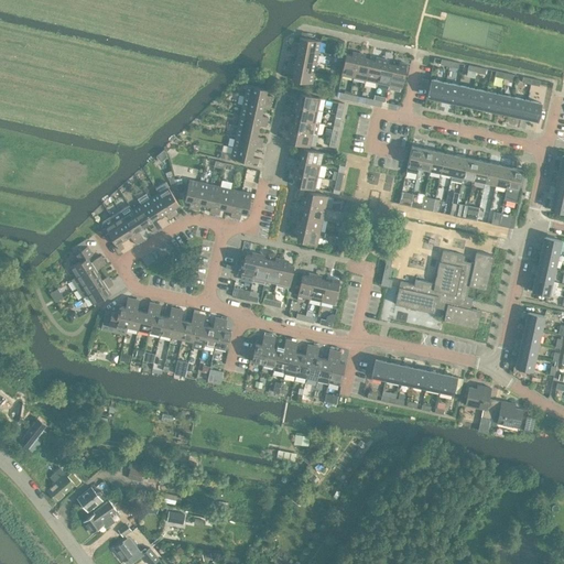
[(292,42),(291,46),(318,52),(320,41),(300,36),(299,43),(292,42)]
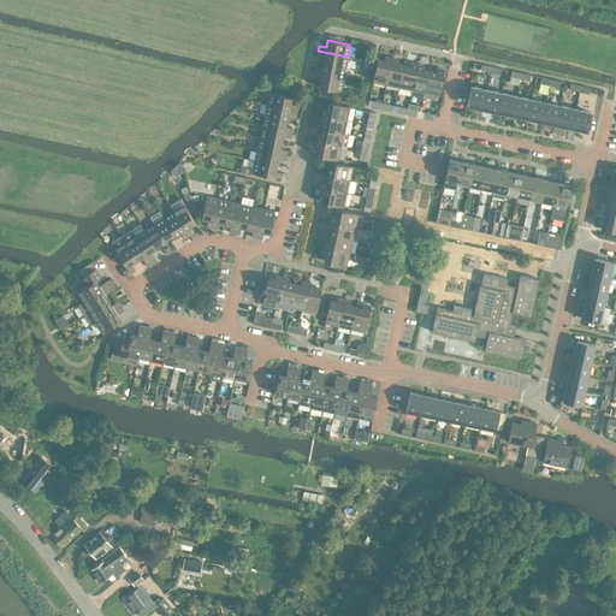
[(324,58),(323,63),(345,67),(348,57),(318,51),(317,55),(324,58)]
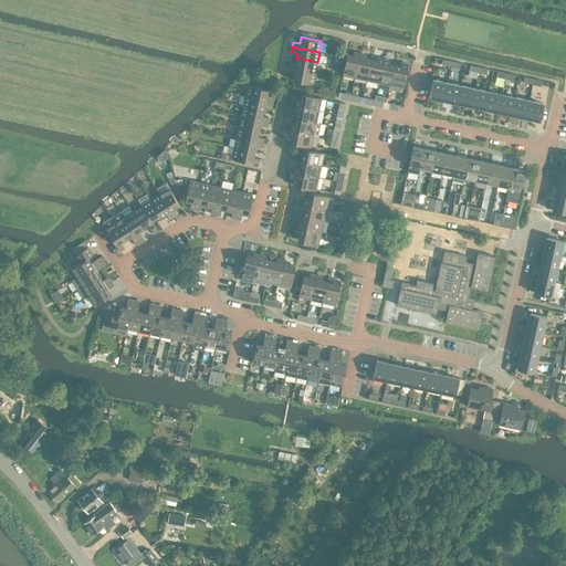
[(347,53),(343,74),(355,76),(359,53),(354,52),(354,54),(347,53)]
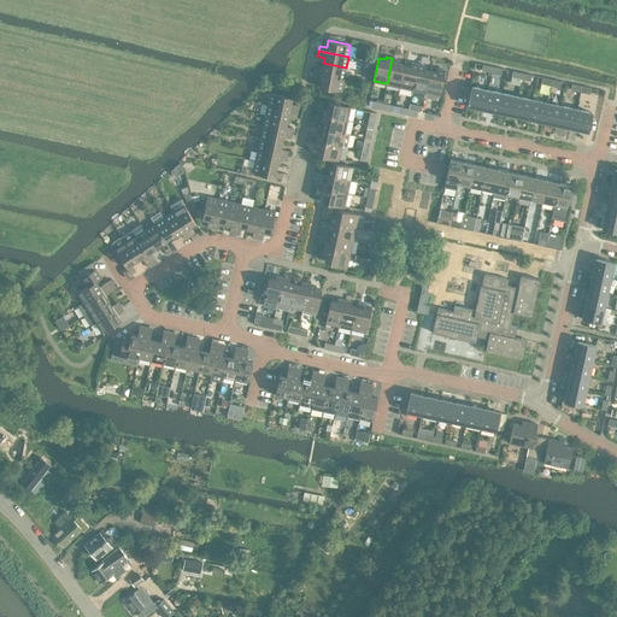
[(387,83),(386,87),(399,90),(400,86),(405,64),(398,63),(399,59),(392,58),(387,83)]
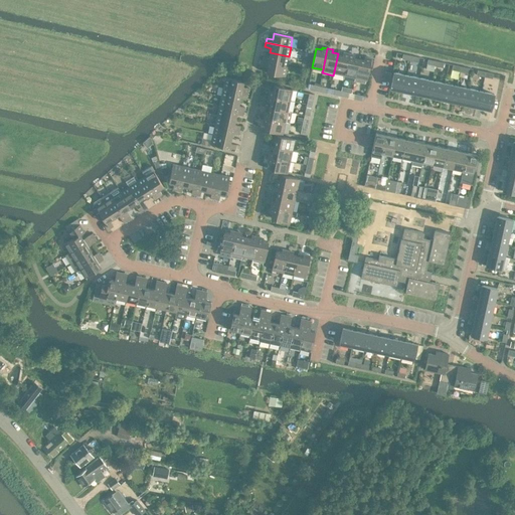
[(263,56),(262,61),(287,66),(289,56),(270,52),(269,58),(263,56)]
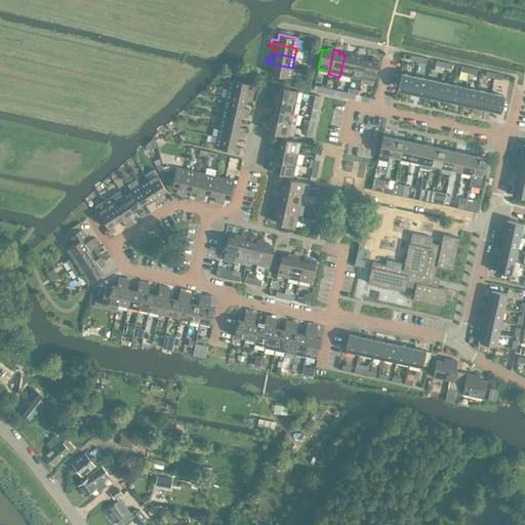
[(345,54),(340,73),(352,76),(356,54),(350,53),(350,55),(345,54)]
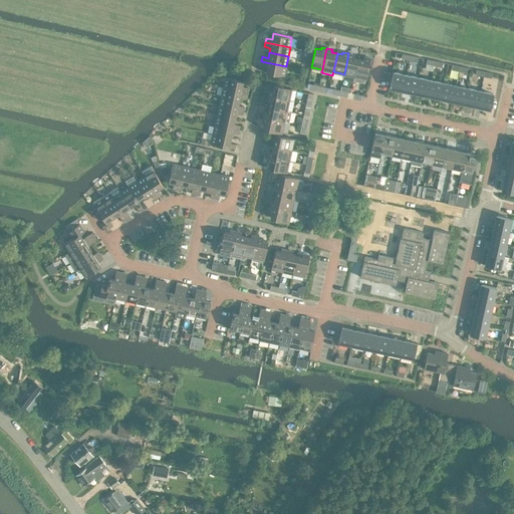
[(348,53),(344,74),(354,76),(358,58),(352,56),(353,54),(348,53)]
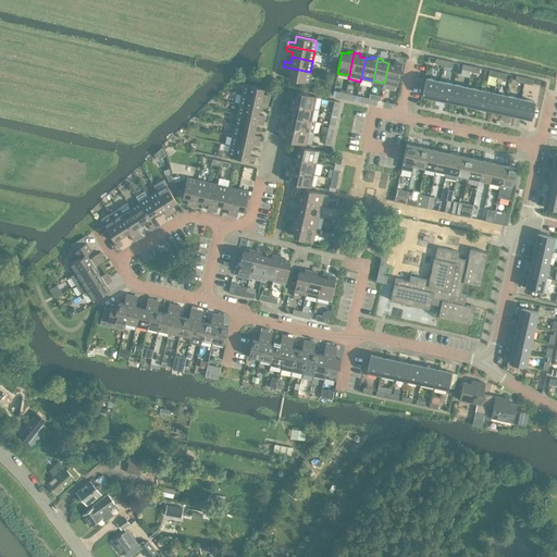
[(437,67),(443,69),(445,60),(435,58),(434,62),(438,63),(437,67)]
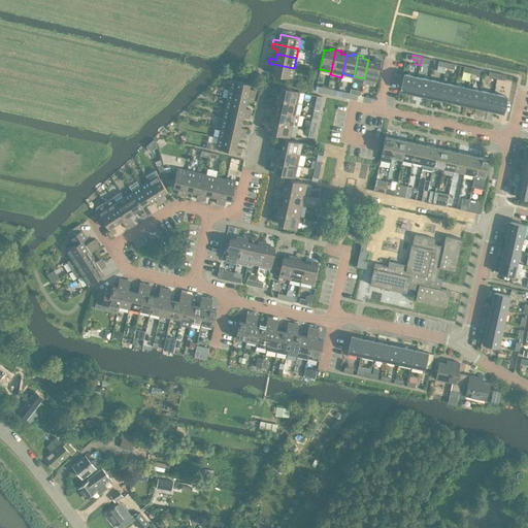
[(422,57),(420,65),(419,66),(424,67),(425,62),(428,63),(429,58),(422,57)]
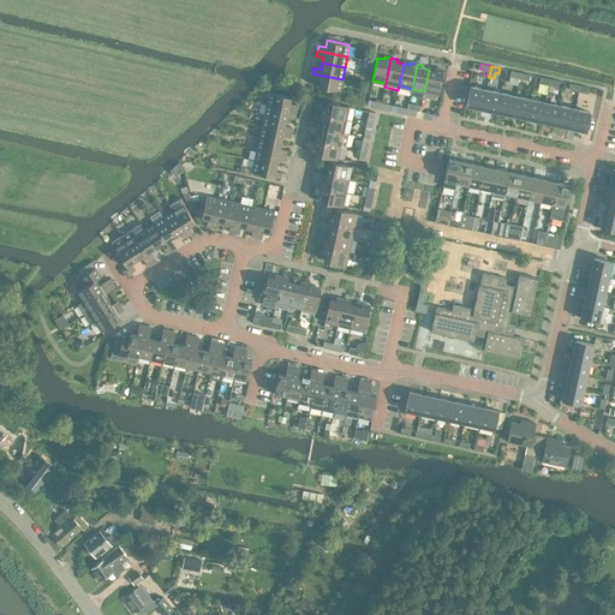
[(429,70),(424,91),(437,94),(442,70),(436,69),(436,71),(429,70)]
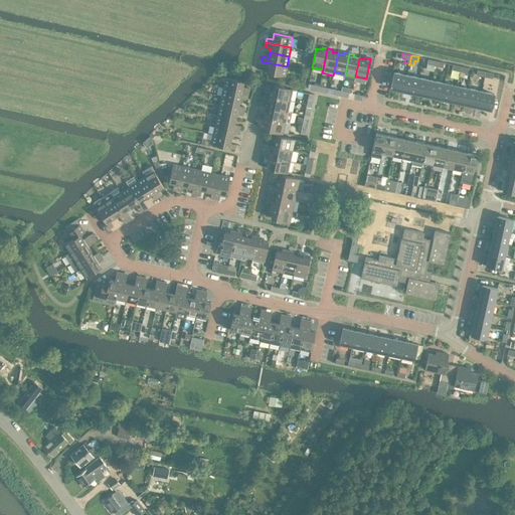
[(285,75),(287,66),(262,61),(262,65),(268,66),(267,72),(285,75)]
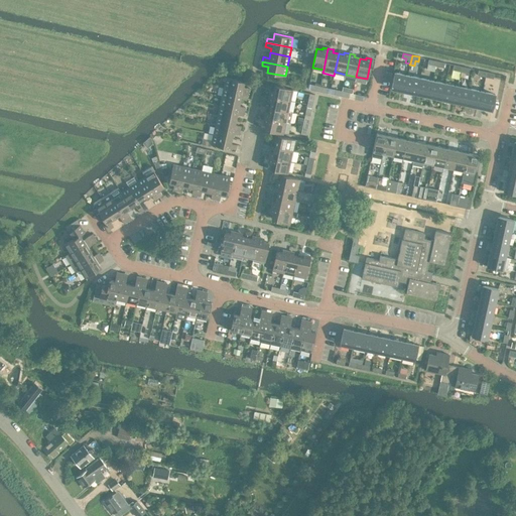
[(391,88),(404,91),(407,76),(395,73),(391,88)]
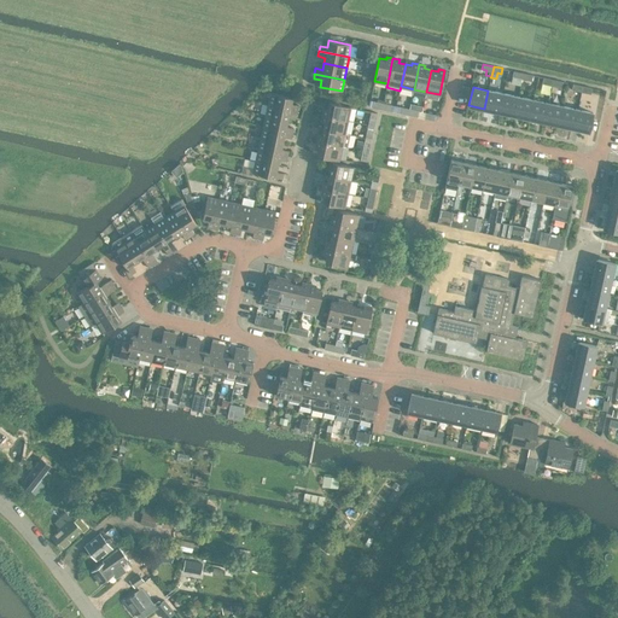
[(488,91),(484,109),(499,112),(502,93),(488,91)]
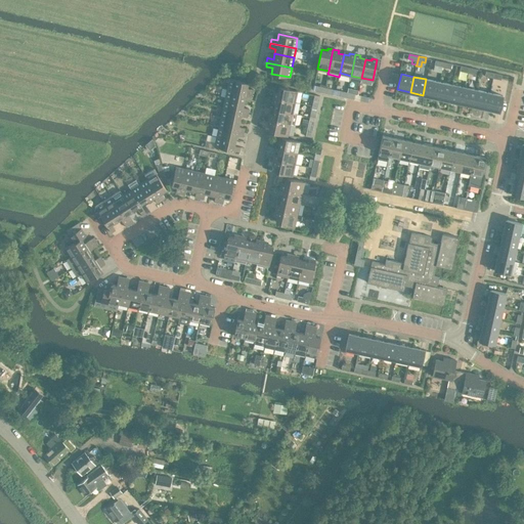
[(229,78),(227,87),(252,94),(253,89),(247,88),(248,82),(229,78)]
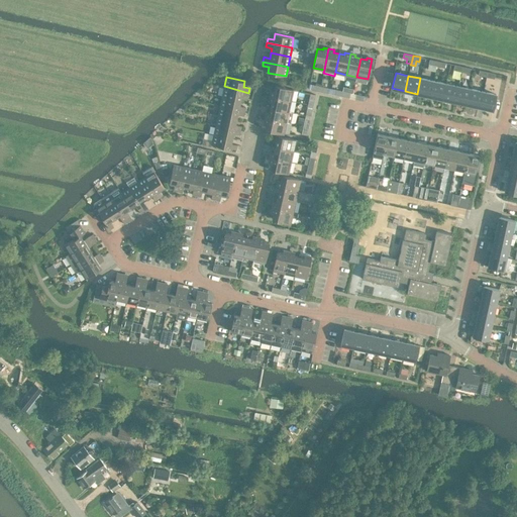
[(420,78),(417,94),(430,96),(433,81),(420,78)]
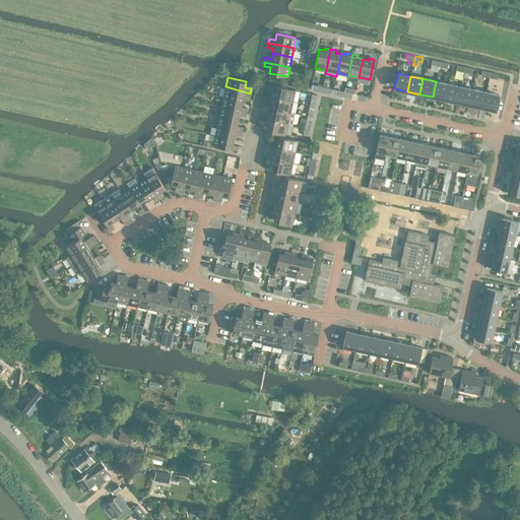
[(436,81),(433,96),(445,100),(448,84),(436,81)]
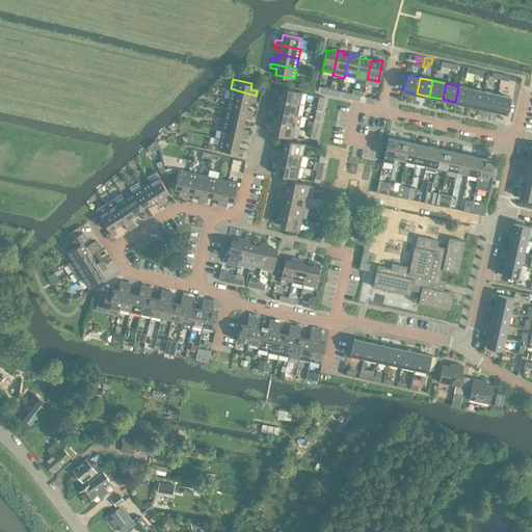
[(322,86),(320,91),(328,94),(330,88),(329,88),(329,86),(324,85),(324,87),(322,86)]
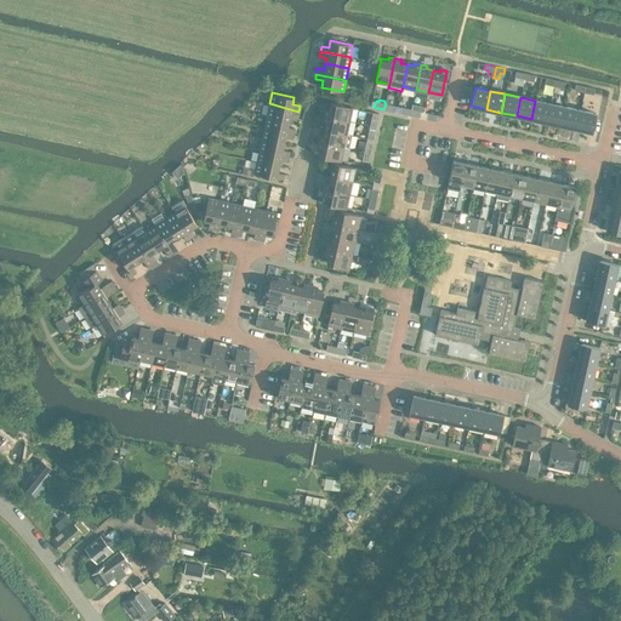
[(535,101),(531,119),(547,123),(551,104),(535,101)]
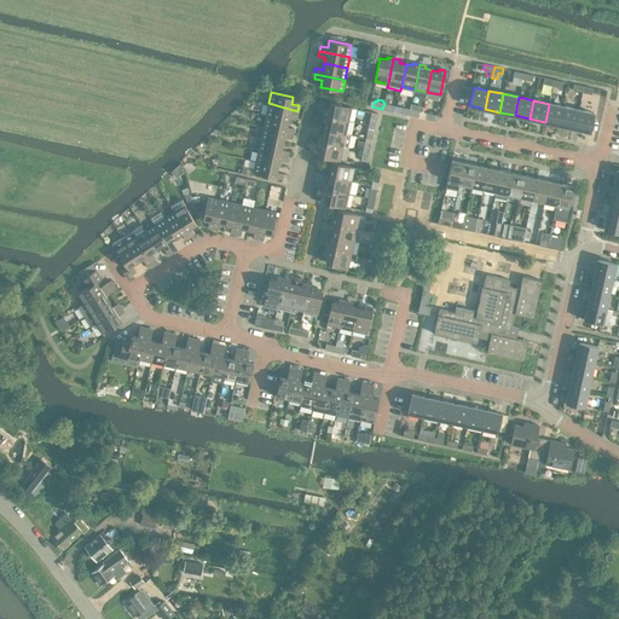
[(268,103),(266,115),(288,120),(289,115),(296,116),(298,111),(268,103)]
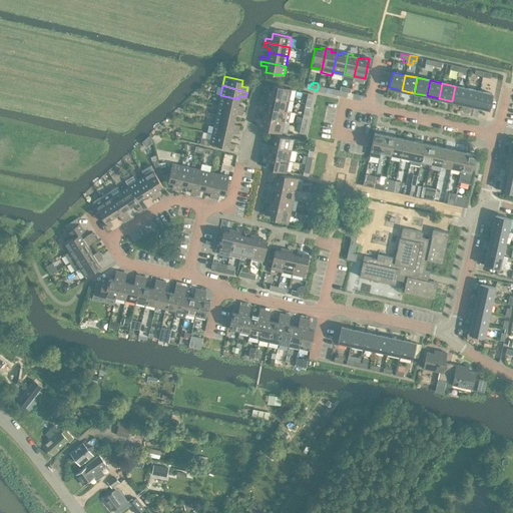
[(269,90),(268,94),(289,99),(291,89),(273,85),(272,90),(269,90)]
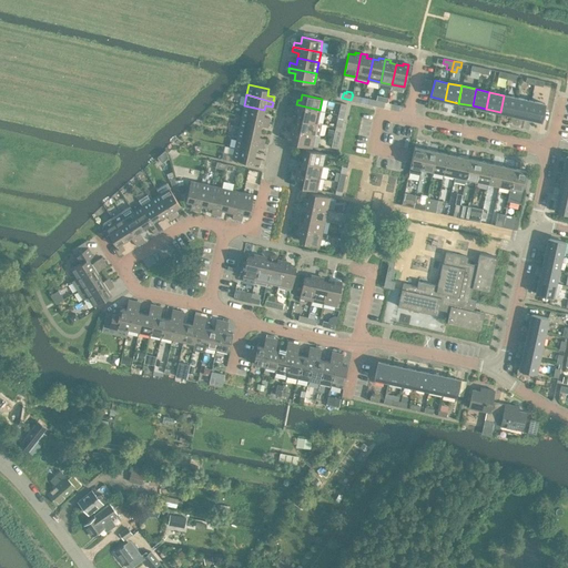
[(376,100),(375,105),(376,105),(377,105),(383,107),(384,101),(381,101),(381,99),(382,97),(377,95),(376,100)]
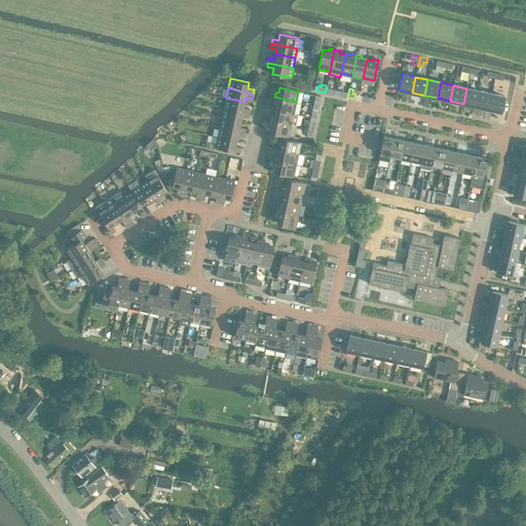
[(466,88),(463,104),(476,106),(479,90),(466,88)]
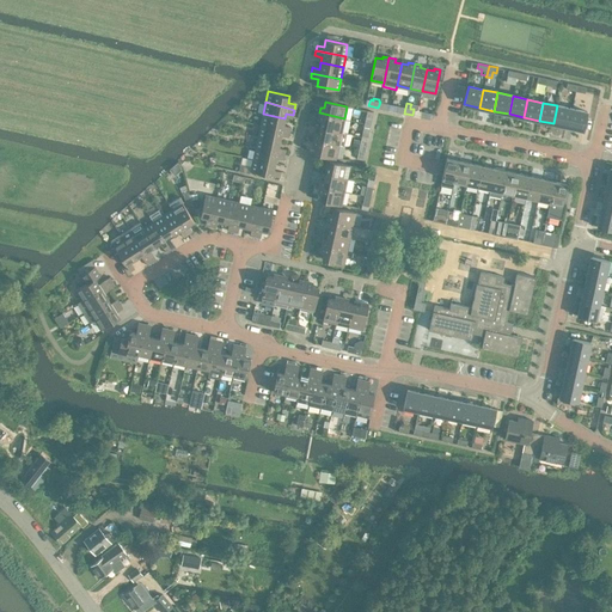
[(557,105),(554,123),(569,127),(573,109),(557,105)]
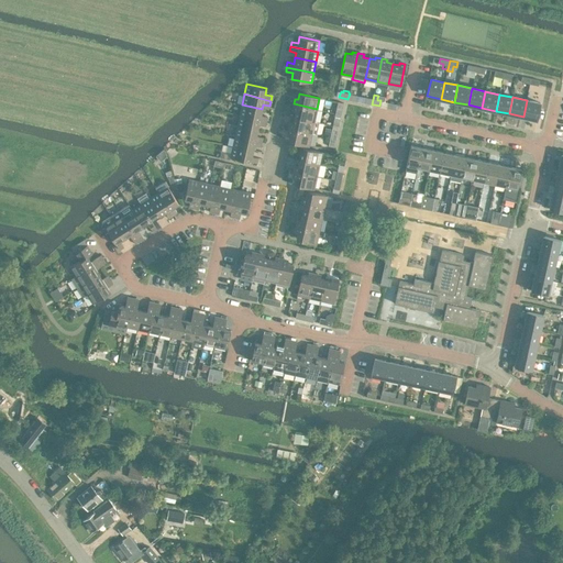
[(527,100),(523,117),(537,120),(540,103),(527,100)]
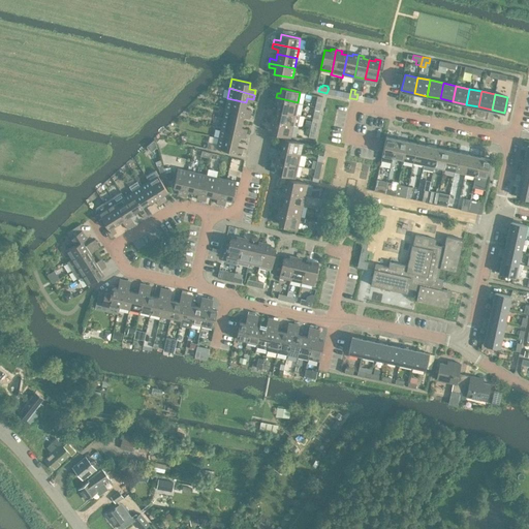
[(277,103),(276,110),(294,114),(298,102),(276,97),(275,103),(277,103)]
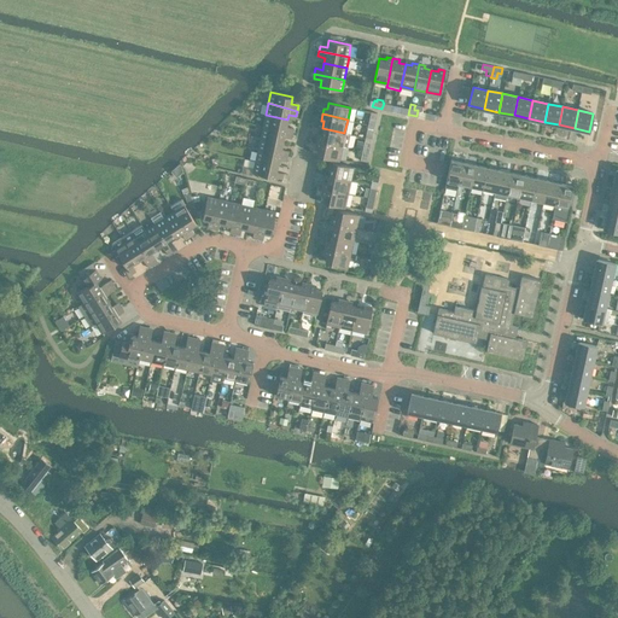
[(266,115),(262,127),(292,134),(293,128),(286,127),(287,120),(266,115)]
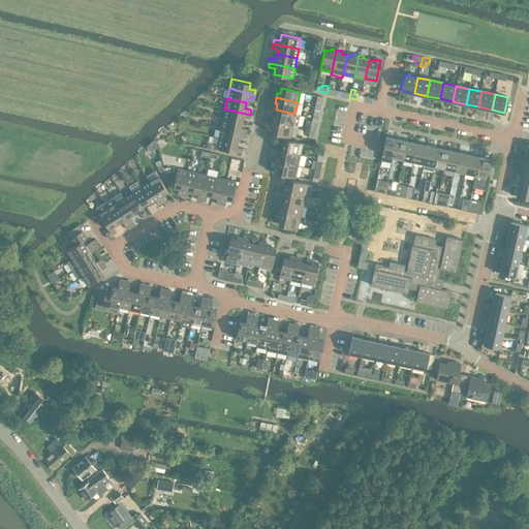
[(224,109),(222,118),(242,122),(243,117),(249,119),(250,115),(224,109)]
